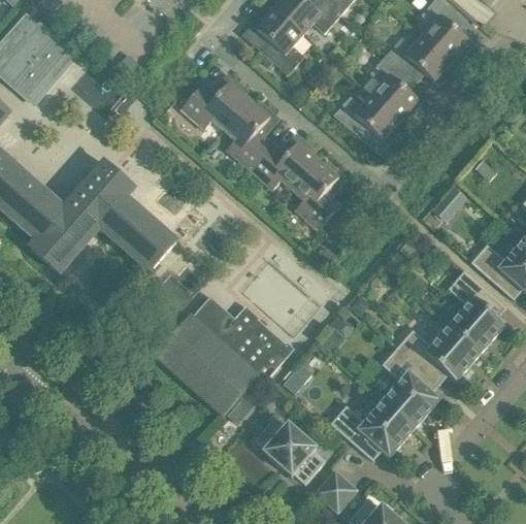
[(338,15),(321,0),(304,0),(303,1),(302,0),(273,0),(277,3),(271,9),(301,35),(310,24),(322,34),(338,15)]
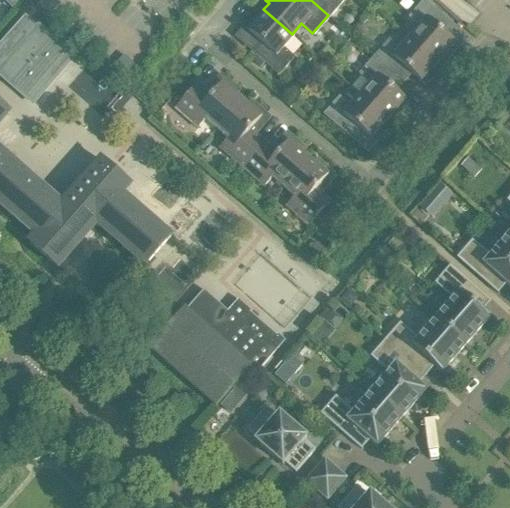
[(311,0),(328,15),(340,0),(311,0)]
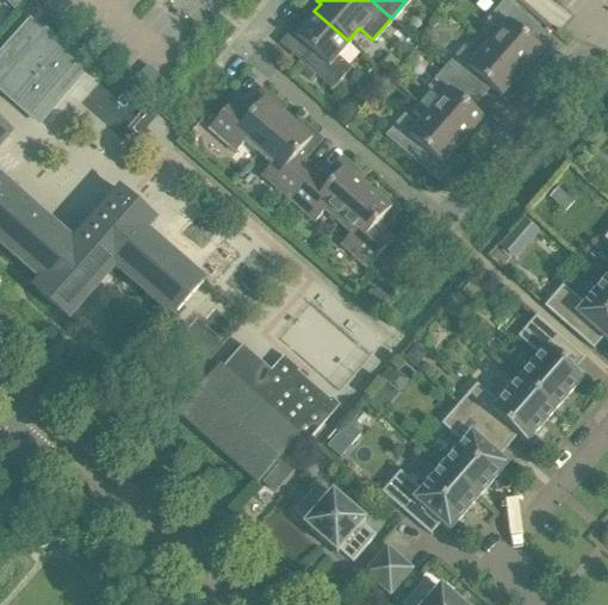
[(486,42),(520,72),(526,64),(531,68),(545,51),(525,33),(534,22),(509,0),(498,0),(484,17),(497,29),(486,42)]
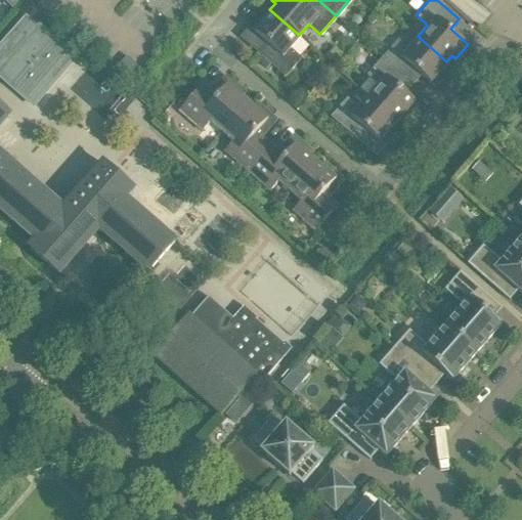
[(299,35),(269,9),(264,15),(261,12),(249,26),(266,42),(258,51),(259,53),(255,57),(264,66),(268,61),(284,75),(300,56),(289,46),(299,35)]
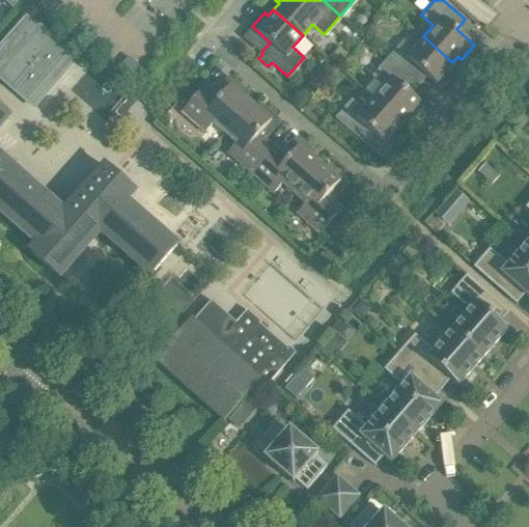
[(0,79),(32,107),(77,56),(37,22),(36,24),(24,12),(0,39),(0,79)]
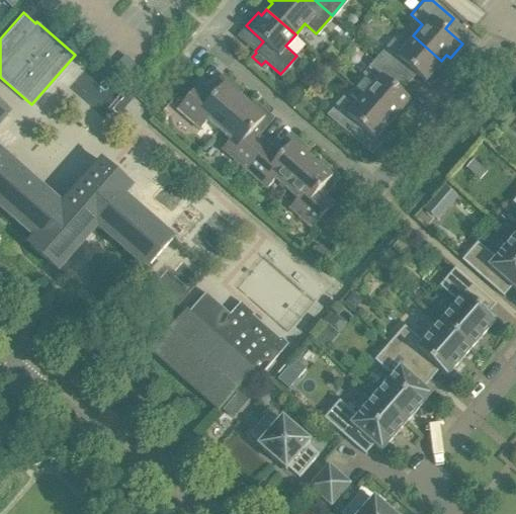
[(436,67),(441,61),(413,35),(403,47),(392,36),(376,55),(403,77),(410,68),(428,84),(440,70),(436,67)]
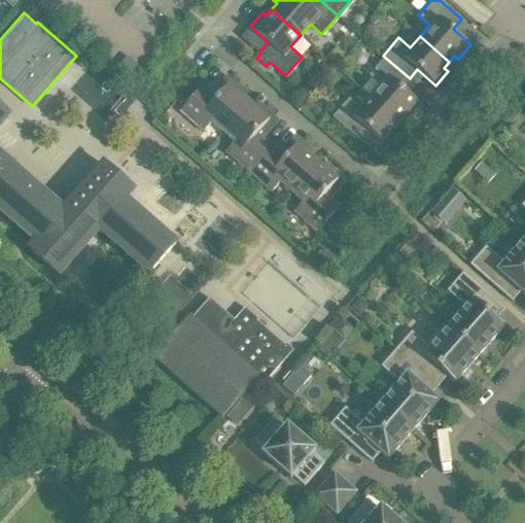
[(401,88),(410,78),(383,56),(368,73),(379,83),(369,95),(398,120),(404,114),(407,117),(419,103),(401,88)]
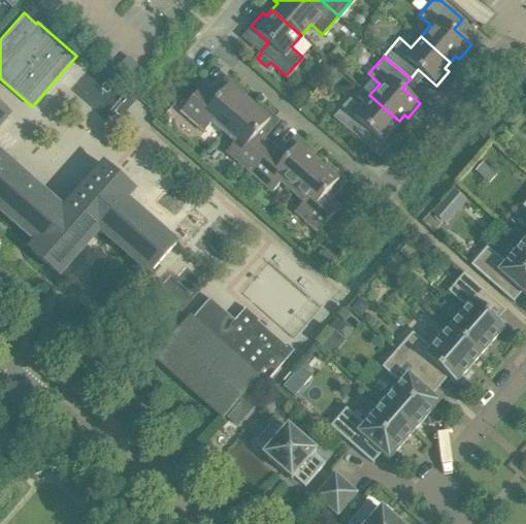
[(178,95),(186,101),(183,105),(179,109),(200,128),(202,130),(211,121),(222,130),(248,101),(241,95),(245,92),(231,79),(227,84),(219,93),(215,90),(210,94),(201,85),(193,77),(178,95)]
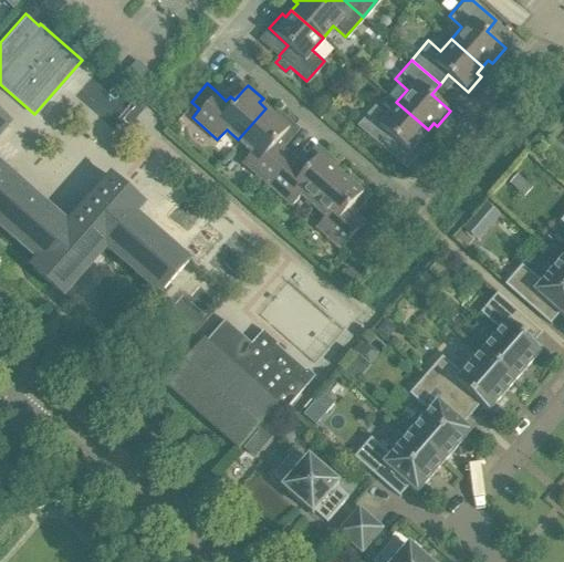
[(421,136),(428,129),(396,102),(385,114),(374,103),(356,124),(384,148),(394,137),(413,155),(426,139),(421,136)]
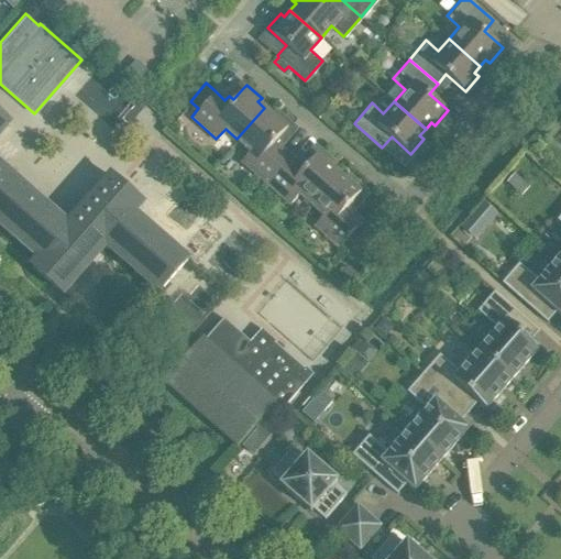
[(264,182),(287,154),(277,145),(281,142),(276,138),(289,122),(274,109),(271,113),(264,108),(237,139),(249,150),(240,160),(264,182)]
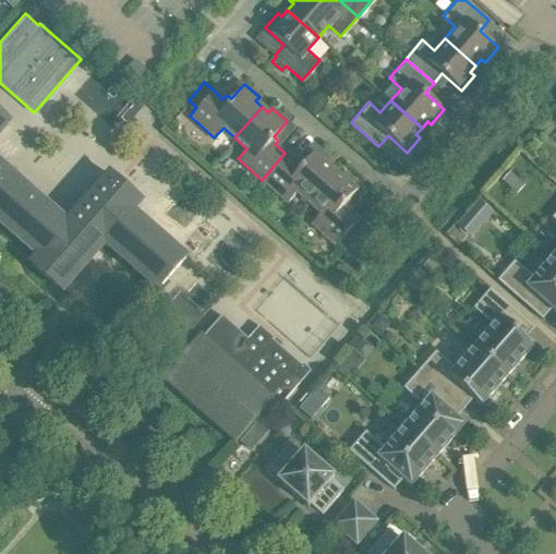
[(0,128),(8,119),(0,111),(0,221),(37,254),(31,262),(61,289),(104,241),(157,287),(184,256),(131,209),(141,199),(109,171),(67,220),(0,163),(0,128)]
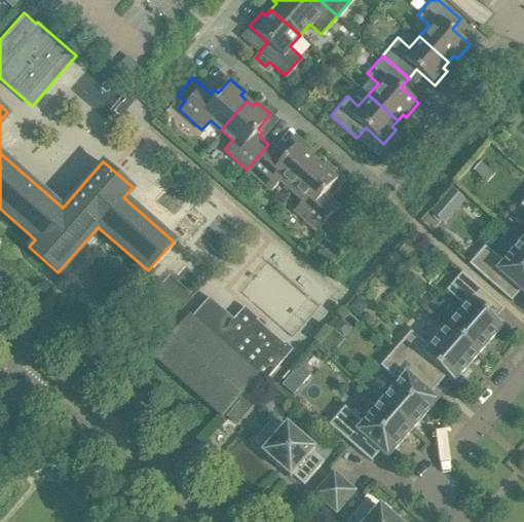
[(290,189),(315,160),(309,154),(312,151),(298,139),(286,153),(282,149),(278,153),(268,144),(247,170),(270,189),(278,180),(290,189)]
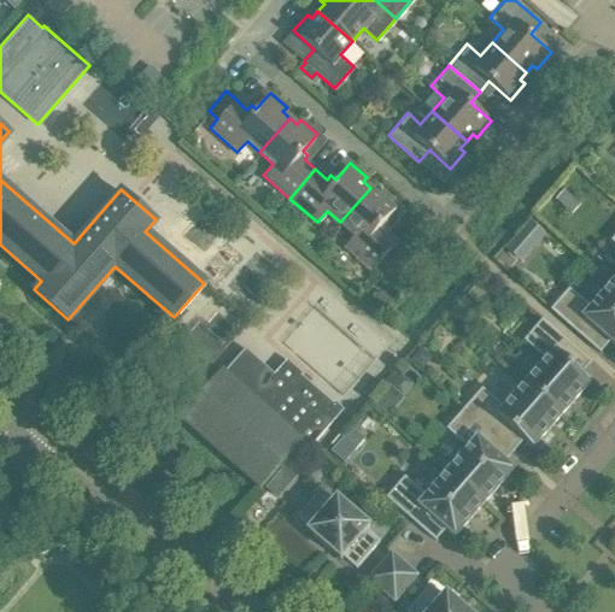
[(562,187),(552,196),(561,204),(569,194),(562,187)]
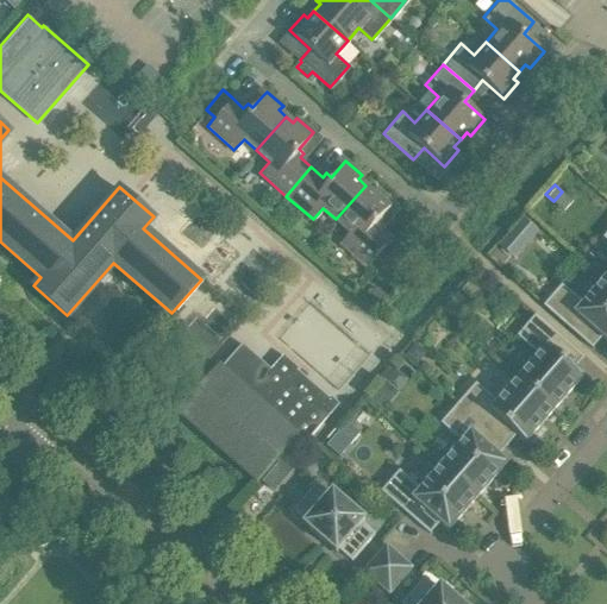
[(365,186),(336,219),(349,231),(338,241),(365,265),(390,237),(379,226),(383,222),(377,218),(392,201),(376,187),(373,192),(365,186)]
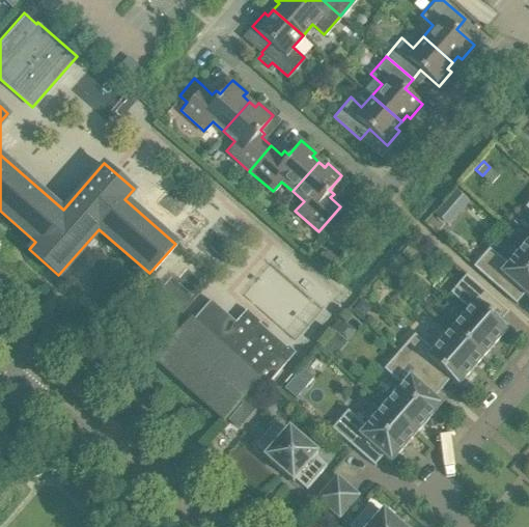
[(466,198),(456,190),(448,199),(457,207),(466,198)]
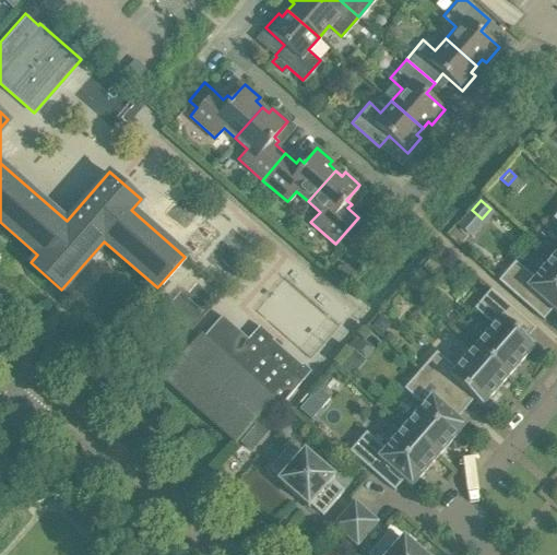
[(421,264),(430,273),(439,263),(429,255),(421,264)]
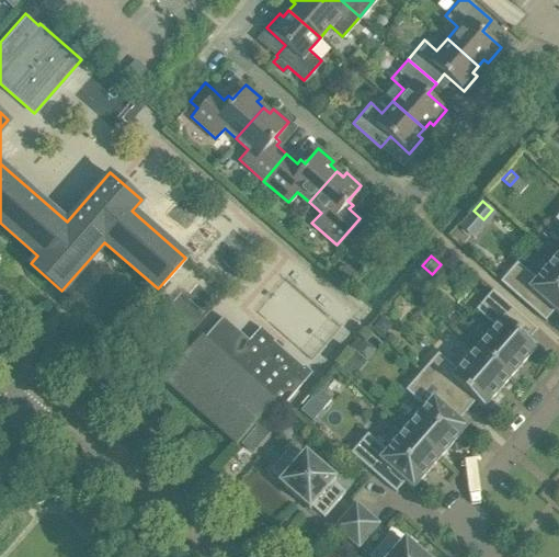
[(558,313),(558,260),(555,257),(536,279),(515,261),(499,280),(544,318),(552,308),(558,313)]
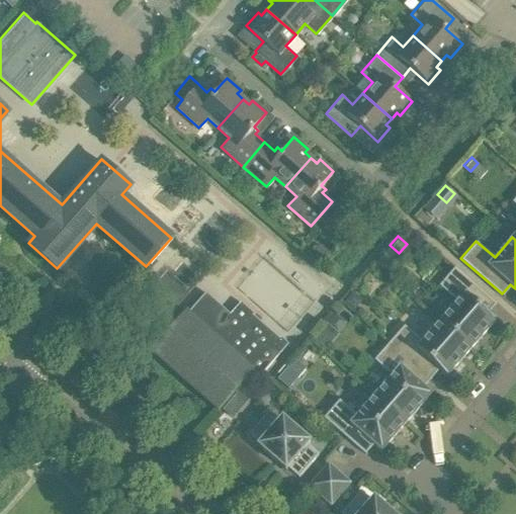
[(308,249),(320,260),(329,251),(320,244),(313,244),(308,249)]
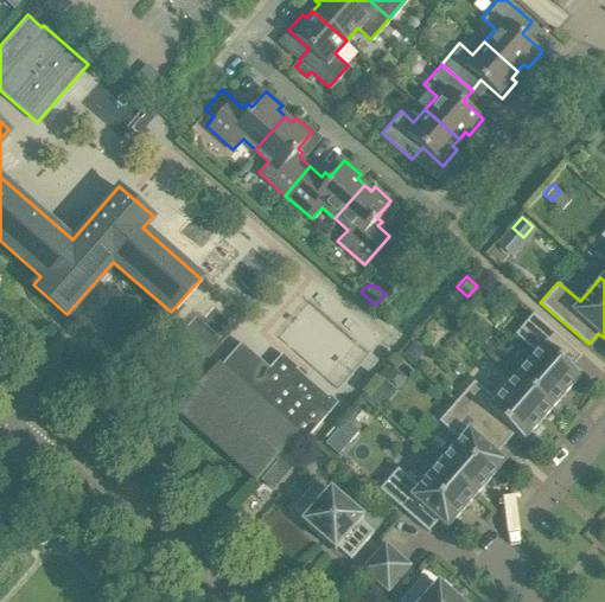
[(515,375),(551,405),(580,372),(571,365),(580,353),(533,312),(515,332),(536,351),(515,375)]
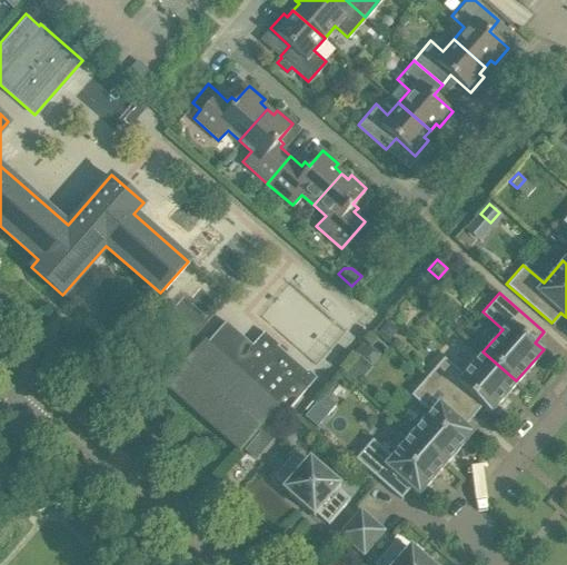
[(391,324),(386,318),(376,329),(387,338),(394,330),(391,324)]
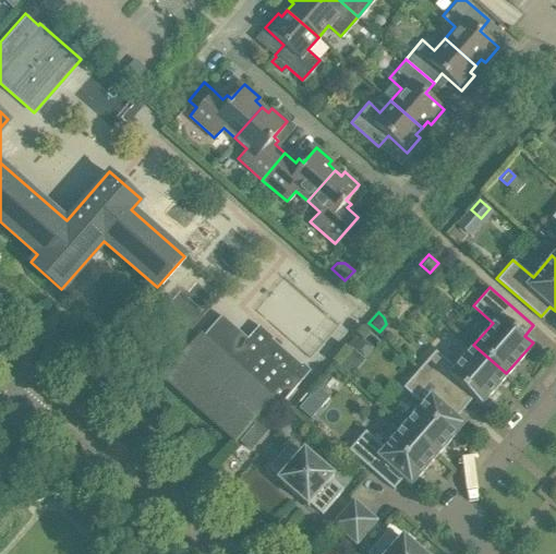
[(246,337),(220,314),(200,337),(198,336),(162,377),(233,440),(269,399),(277,406),(310,369),(301,362),(299,363),(272,338),(273,337),(258,324),(246,337)]
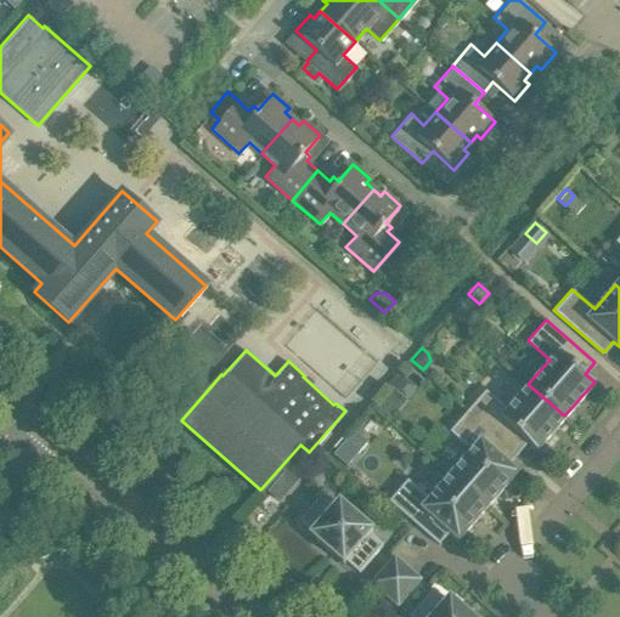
[(401,373),(392,385),(404,396),(415,385),(401,373)]
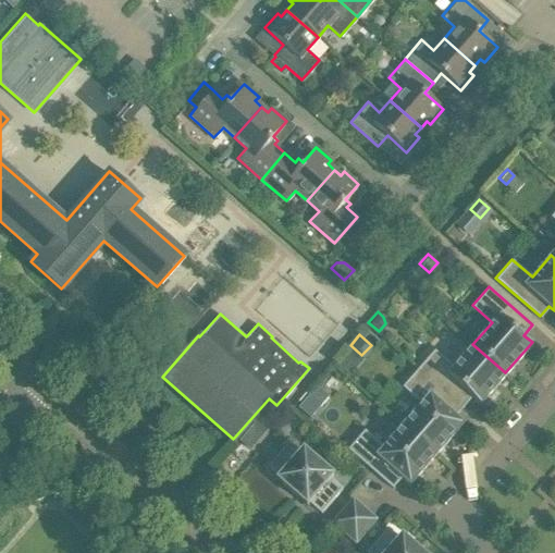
[(479,403),(505,372),(472,344),(454,366),(434,348),(418,367),(463,405),(471,395),(479,403)]
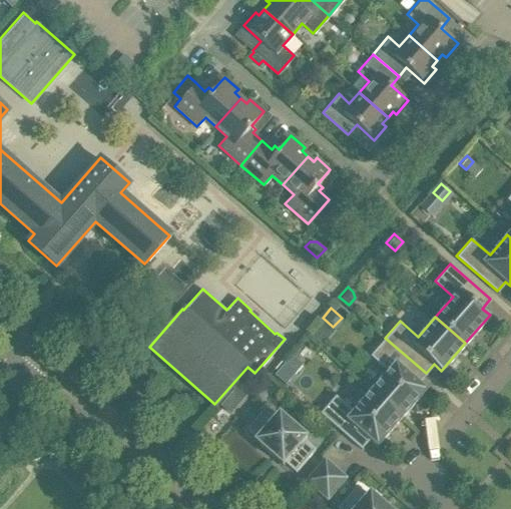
[(418,382),(426,373),(385,338),(370,355),(388,371),(371,391),(401,417),(425,389),(418,382)]
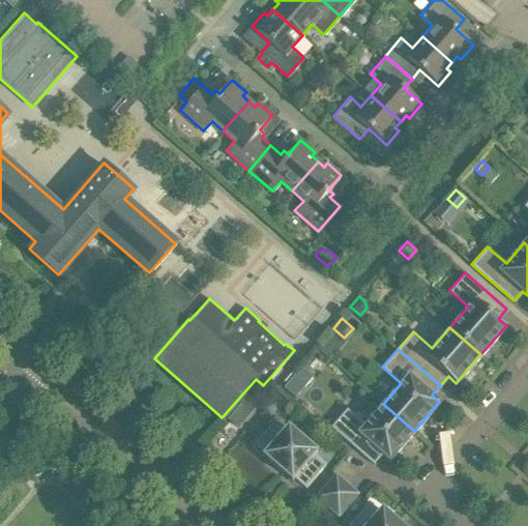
[(284,384),(294,393),(311,374),(300,364),(284,384)]
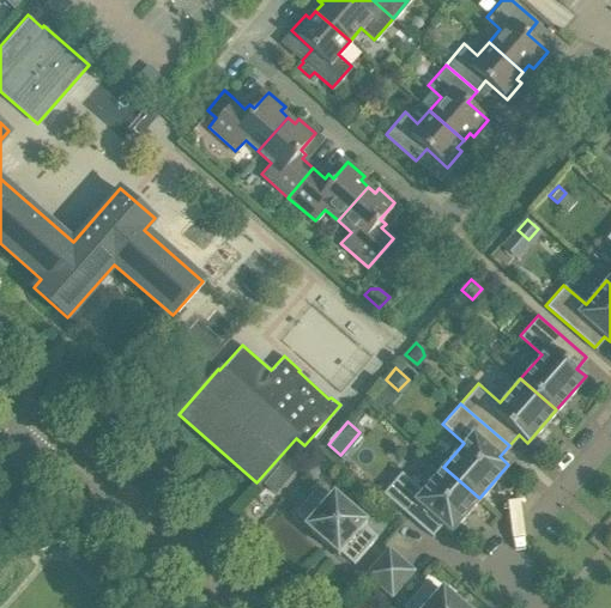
[(451,532),(479,498),(443,467),(423,491),(400,472),(382,492),(431,534),(441,523),(451,532)]
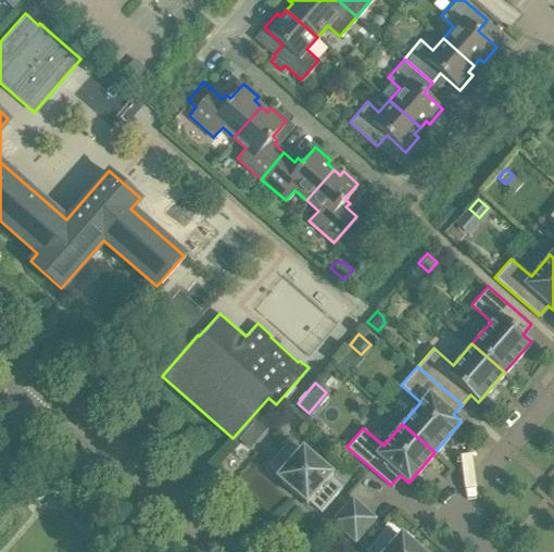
[(331,473),(302,447),(299,450),(288,439),(266,464),(278,474),(276,476),(305,502),(307,500),(319,510),(340,486),(329,475),(331,473)]
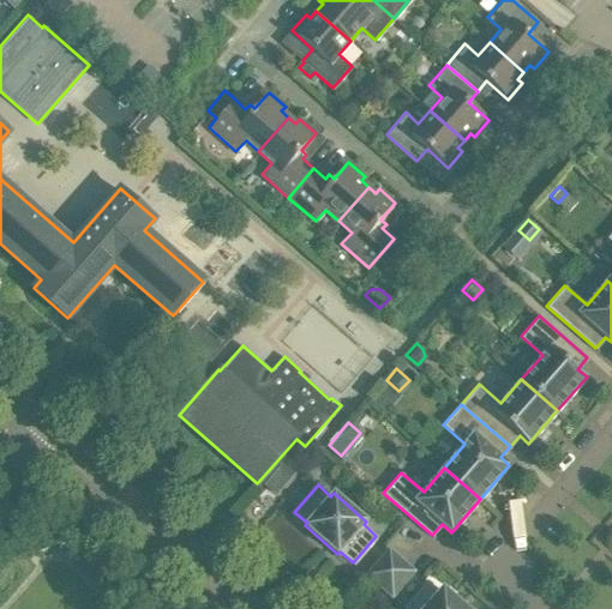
[(413,570),(388,548),(366,573),(391,595),(413,570)]
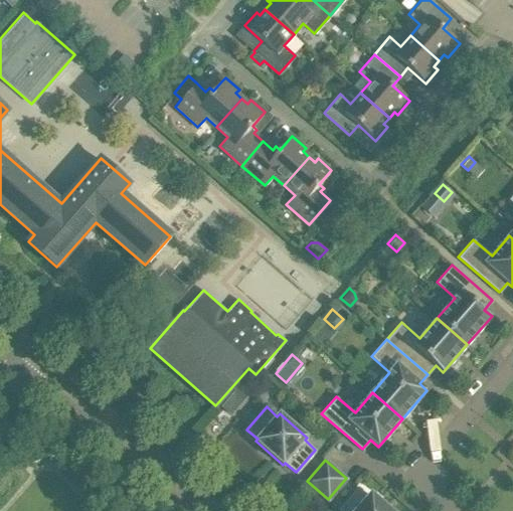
[(390,510),(370,494),(368,496),(357,487),(338,509),(340,510),(390,510)]
